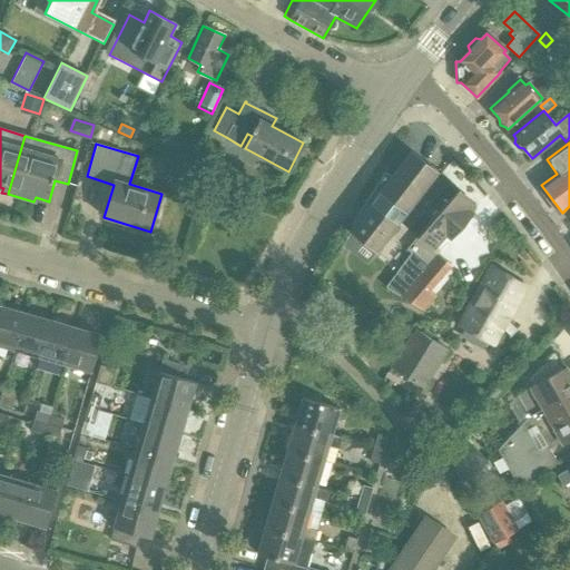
[(354,225),(350,231),(350,232),(379,252),(439,172),(410,150),(390,176),(384,172),(352,224),(354,225)]
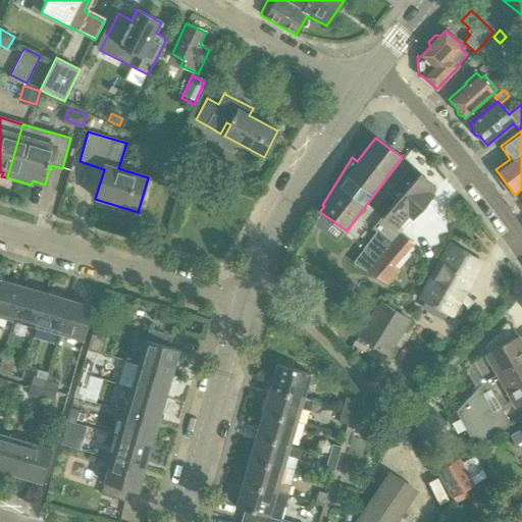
[(405,163),(370,203),(389,220),(378,233),(376,231),(354,263),(387,285),(399,271),(394,266),(413,243),(396,228),(408,214),(412,218),(431,195),(427,192),(432,186),(419,175),(417,170),(413,166),(408,165),(405,163)]
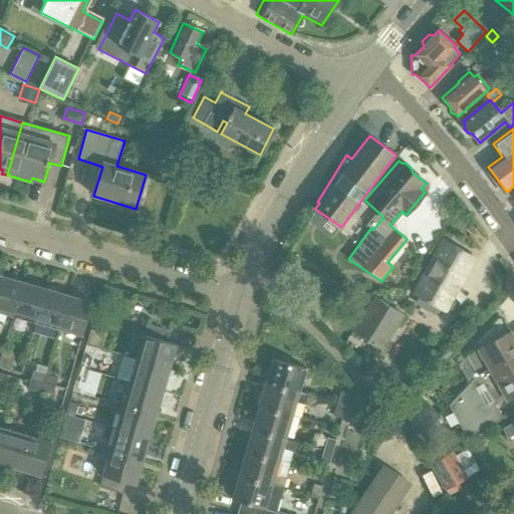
[(317,227),(307,221),(299,233),(309,240),(317,227)]
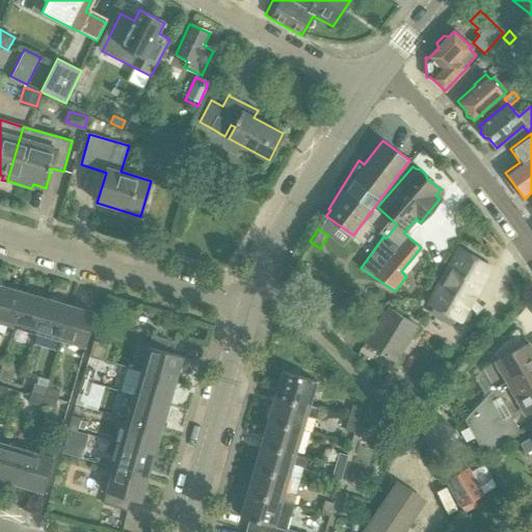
[(427,304),(460,323),(469,308),(476,314),(482,308),(478,303),(473,299),(490,267),(458,248),(427,304)]
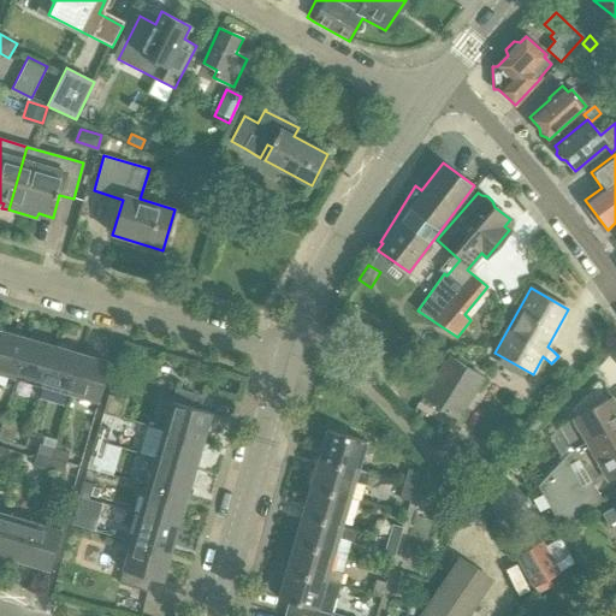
[(0,373),(15,378),(27,338),(0,330),(0,373)]
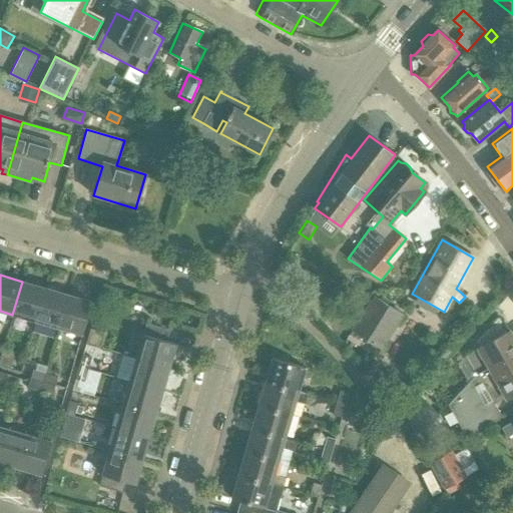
[(12,315),(35,322),(45,289),(22,282),(12,315)]
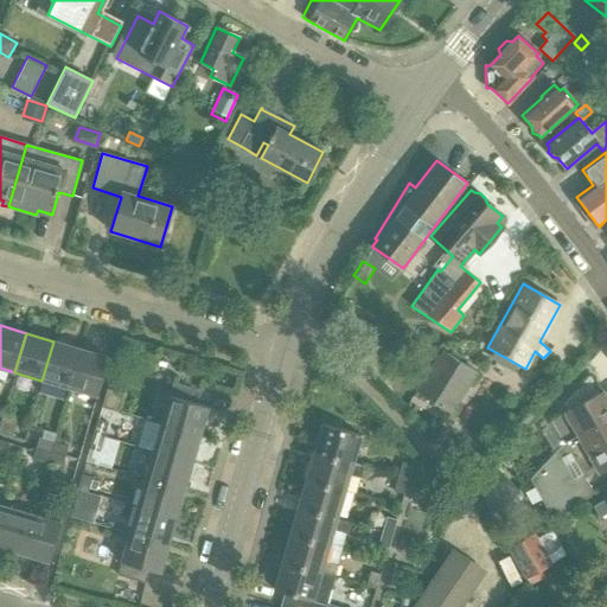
[(42,381),(69,389),(81,350),(53,342),(42,381)]
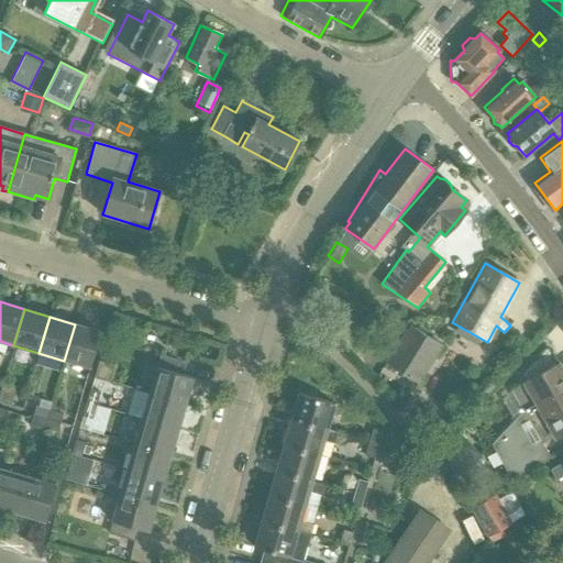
[(75,324),(64,361),(90,368),(100,331),(75,324)]
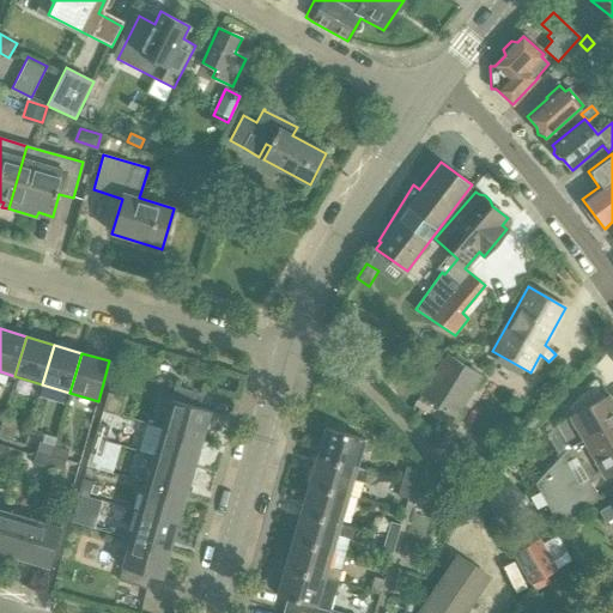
[(420,396),(455,419),(483,377),(448,354),(420,396)]
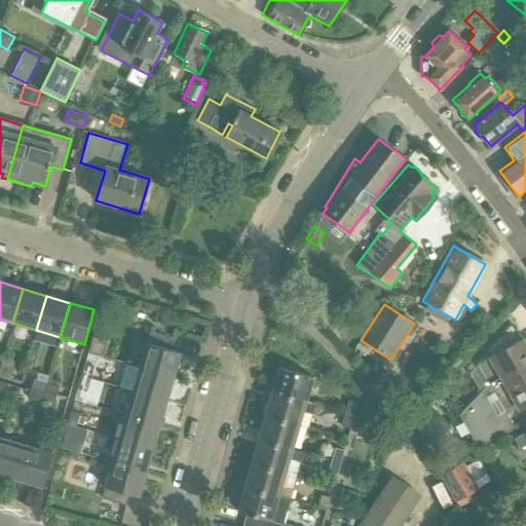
[(488,384),(486,386),(525,363),(525,345),(523,340),(522,339),(519,341),(506,330),(489,349),(493,355),(478,365),(488,384)]
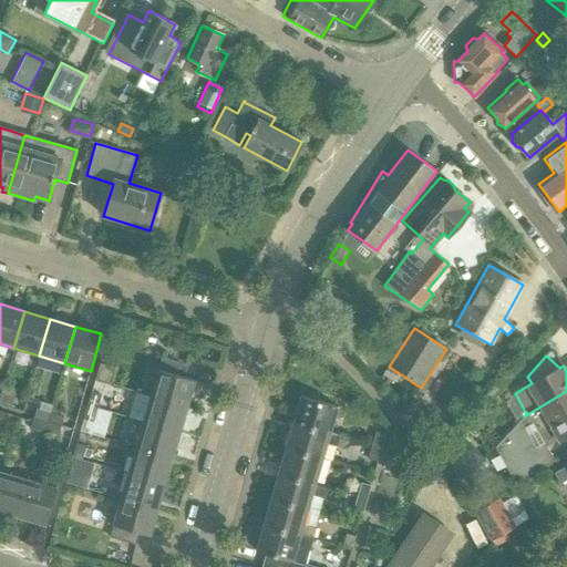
[(162,358),(151,395),(186,406),(194,381),(184,378),(187,366),(162,358)]
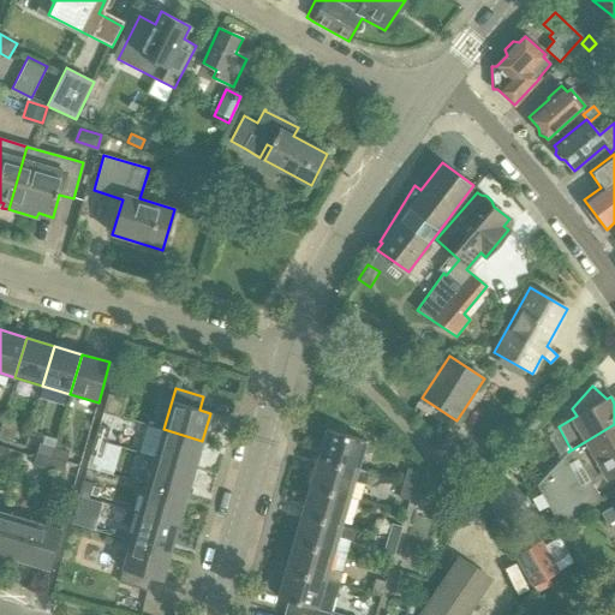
[(108,393),(102,413),(119,418),(125,398),(108,393)]
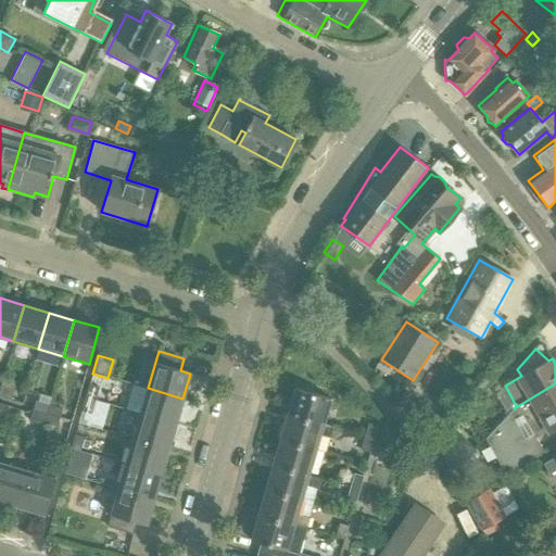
[(555,383),(514,408),(485,439),(507,477),(542,451),(534,437),(546,430),(548,432),(555,428),(555,383)]
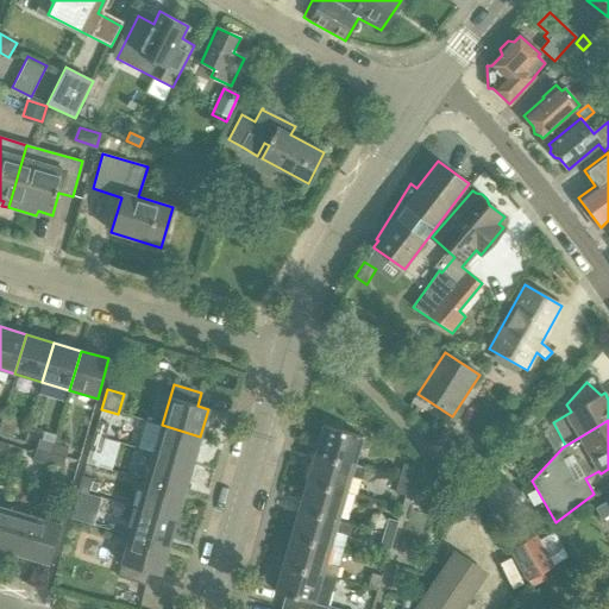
[(98,422),(94,437),(104,439),(108,425),(98,422)]
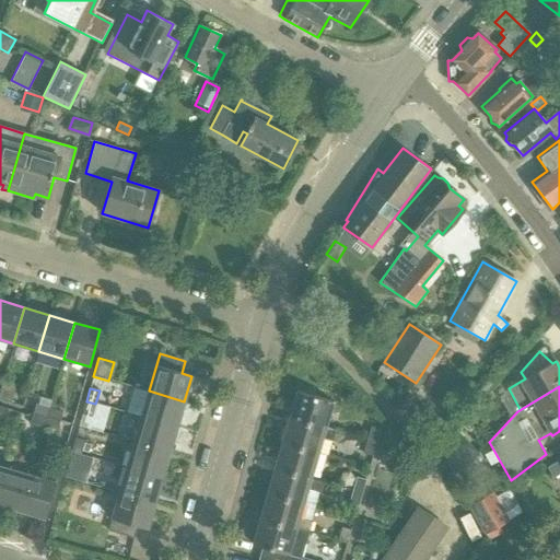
[(0,389),(0,399),(10,403),(13,394),(0,389)]
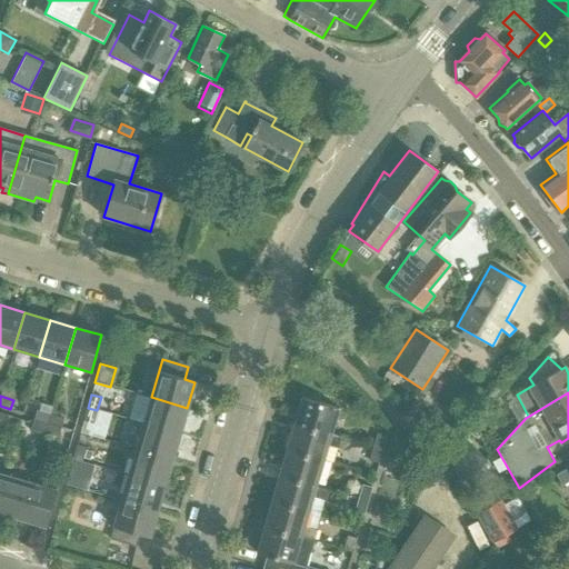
[(151,397),(143,422),(180,433),(187,408),(151,397)]
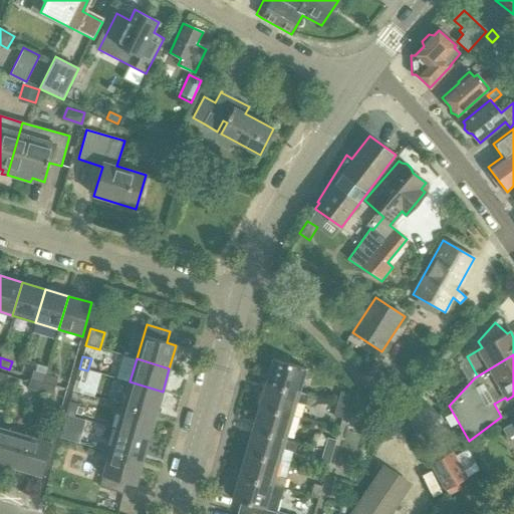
[(272,359),(265,383),(298,393),(305,368),(272,359)]
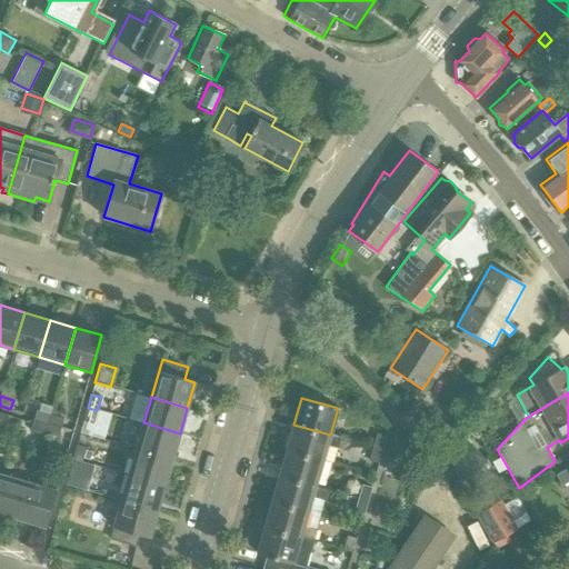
[(97,410),(88,408),(83,421),(93,423),(97,410)]
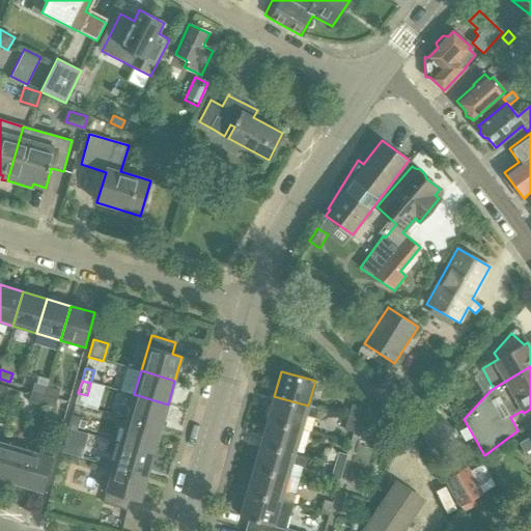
[(34,383),(31,391),(45,395),(47,387),(34,383)]
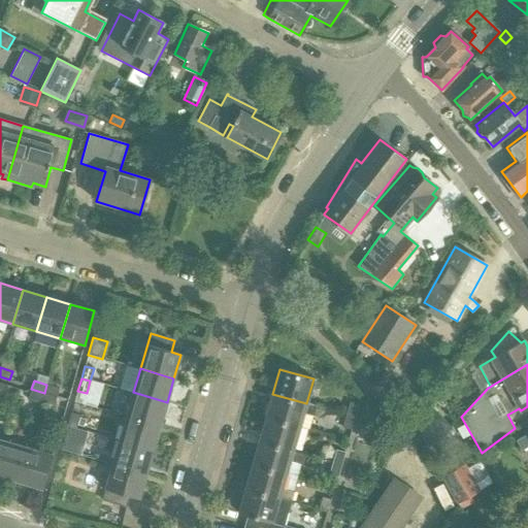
[(46,385),(44,393),(57,397),(59,389),(46,385)]
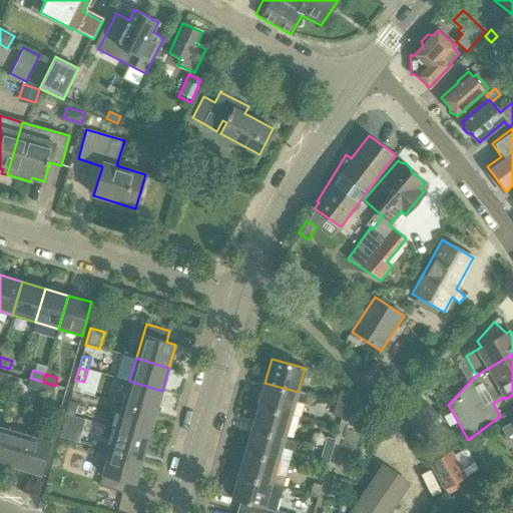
[(28,386),(40,390),(43,382),(30,378),(28,386)]
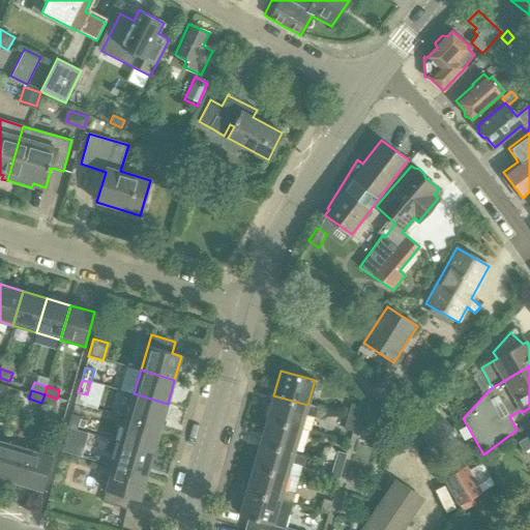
[(134,393),(126,418),(160,429),(168,404),(134,393)]
